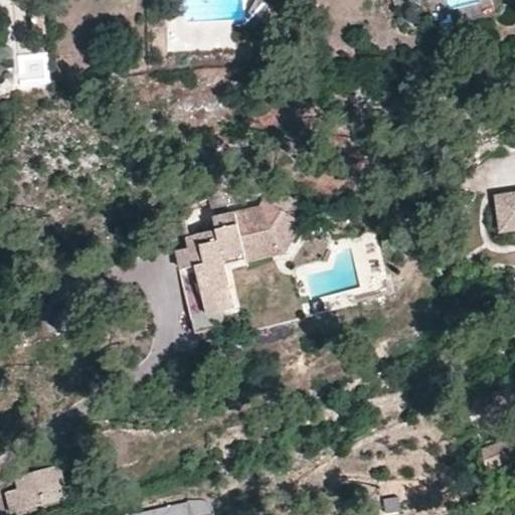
[(267,4),(256,0),(255,0),(242,24),(253,29),(267,4)]
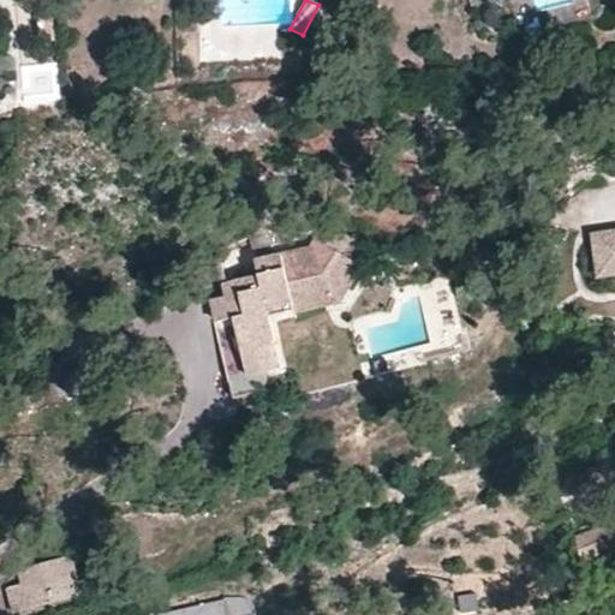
[(320,231),(315,240),(346,256),(358,232),(320,231)]
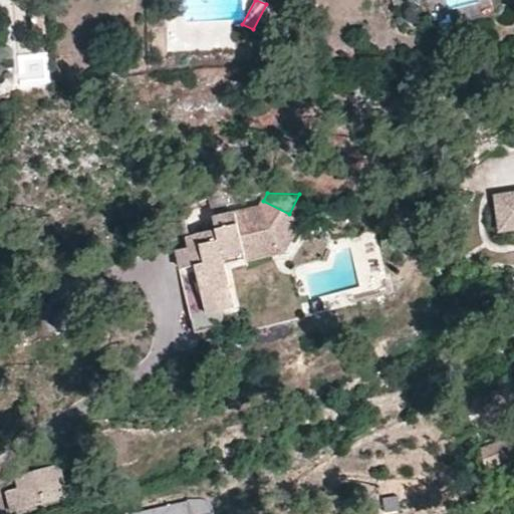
[(513,193),(495,196),(499,230),(513,228),(513,193)]
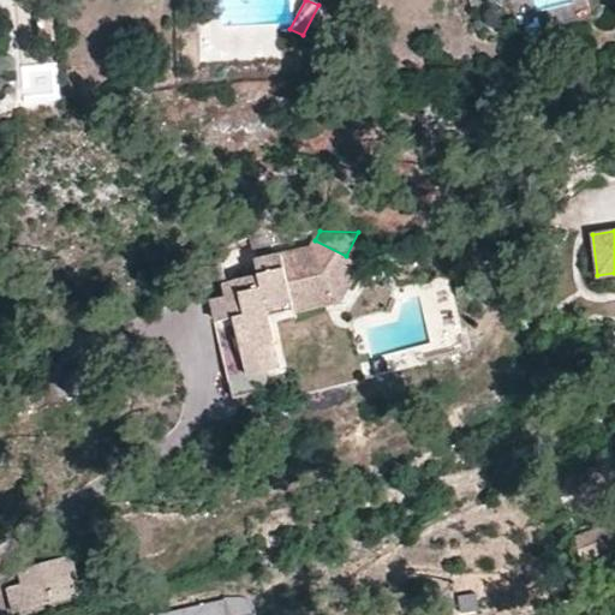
[(275,233),(250,237),(251,246),(276,242),(275,233)]
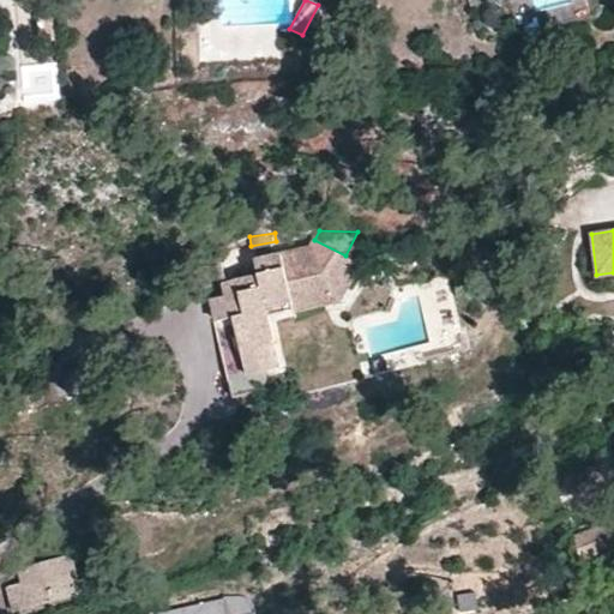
[(236,292),(224,294),(211,296),(216,321),(233,318),(240,357),(241,372),(229,381),(234,396),(274,387),(266,348),(274,345),(268,314),(294,307),(292,293),(321,286),(325,301),(339,298),(359,263),(345,256),(314,240),(309,247),(254,259),(256,272),(234,278),(236,292)]
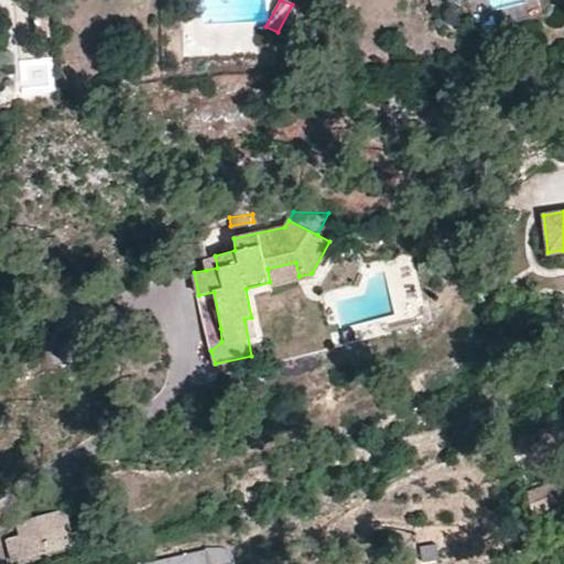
[(205,258),(206,270),(217,268),(215,256),(205,258)]
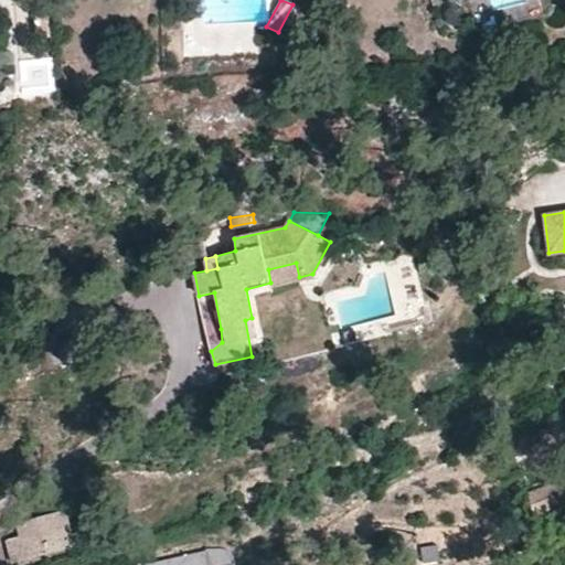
[(268,269),(270,283),(299,277),(296,263),(268,269)]
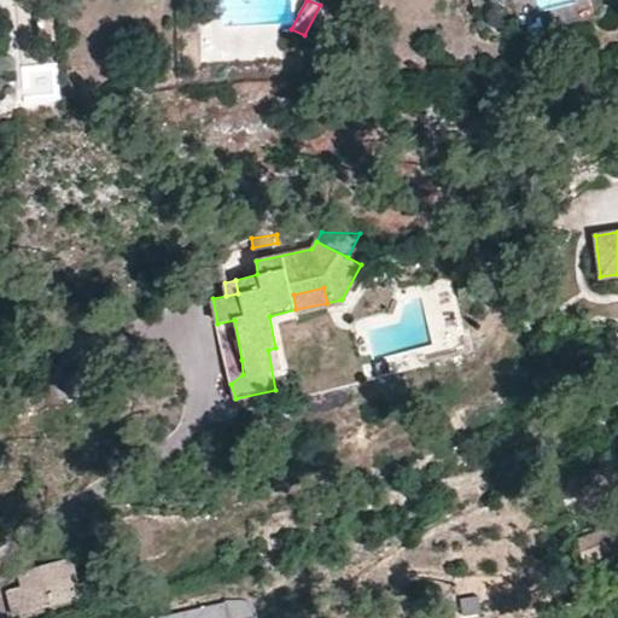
[(403,365),(450,354),(447,339),(431,343),(400,351),(403,365)]
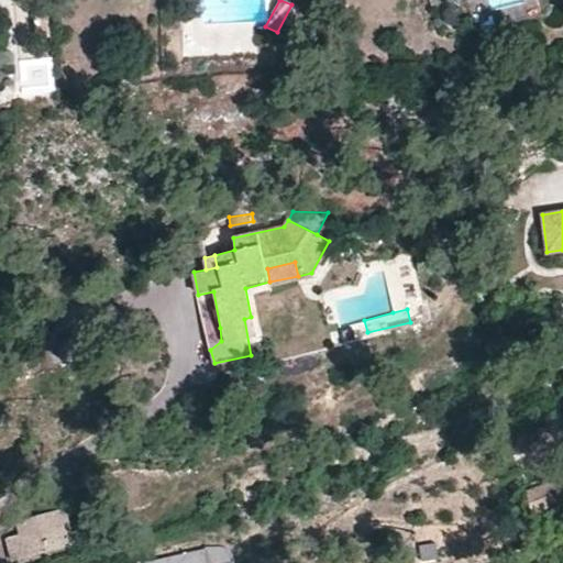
[(17,519),(20,534),(25,556),(74,542),(64,507),(17,519)]
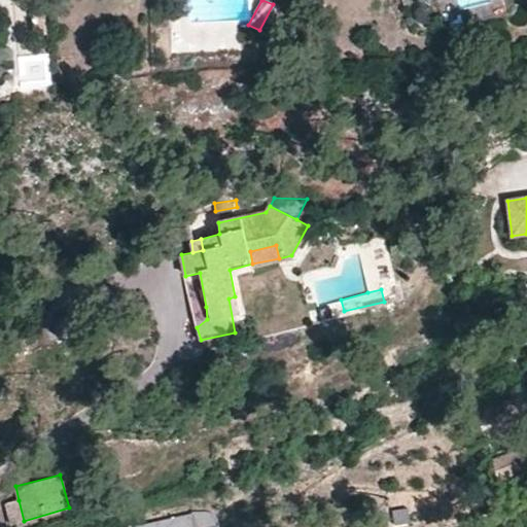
[(24,521),(19,500),(6,504),(11,524),(24,521)]
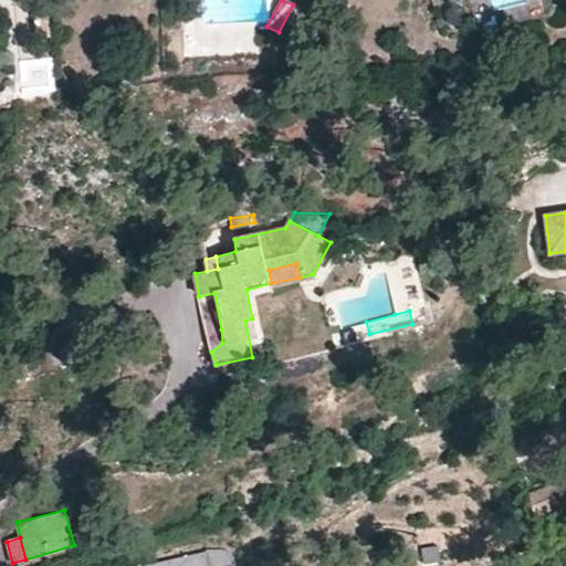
[(226,565),(230,565),(224,556),(216,552),(207,551),(146,565),(145,565),(226,565)]
